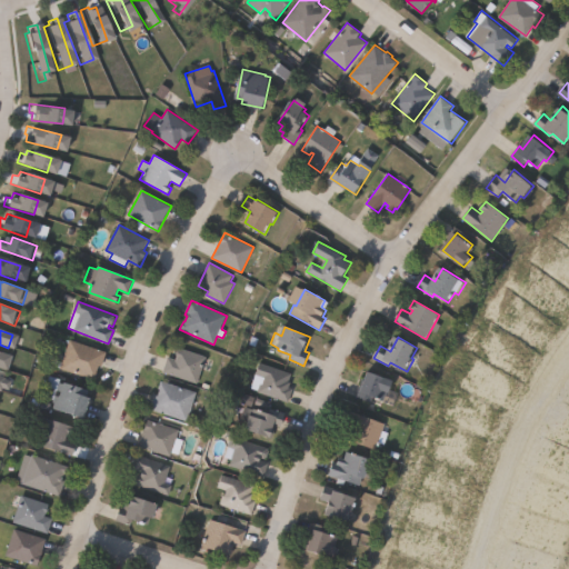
[(107,352),(101,368),(99,368),(95,380),(61,369),(71,340),(107,352)]
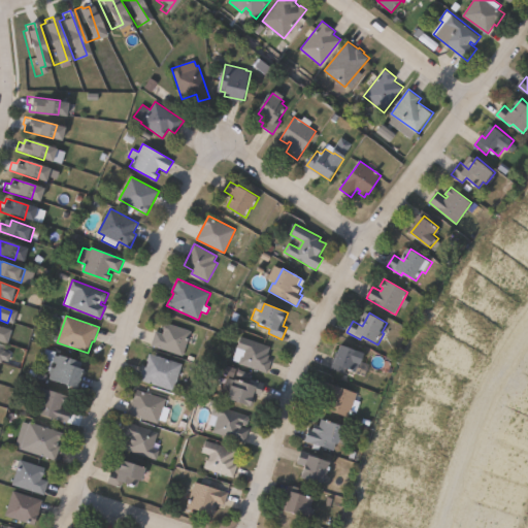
[(193,331),(185,357),(152,345),(156,331),(164,334),(167,323),(193,331)]
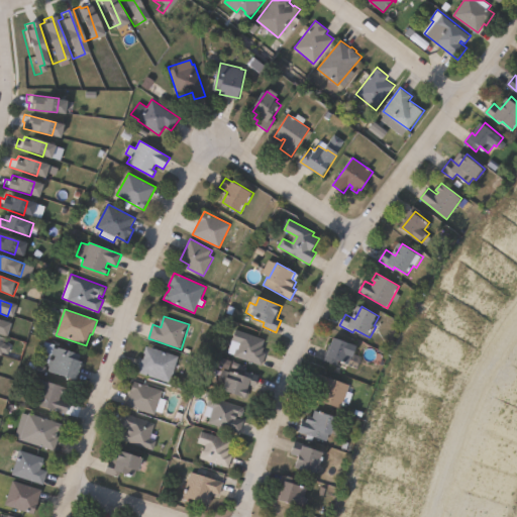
[(9,323),(0,320),(0,335),(4,337),(9,323)]
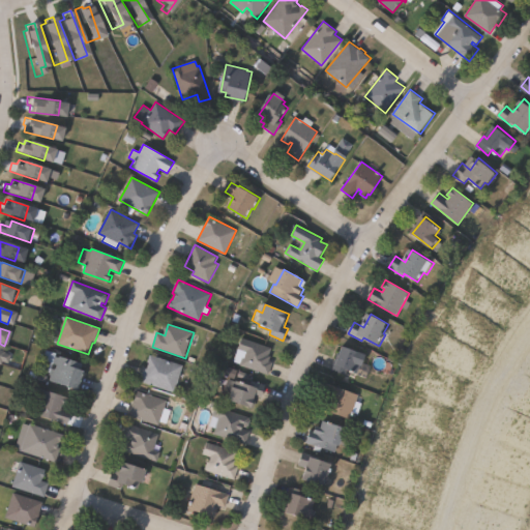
[(273,362),(269,375),(240,364),(234,361),(242,337),(271,348),(269,356),(270,356),(269,361),(273,362)]
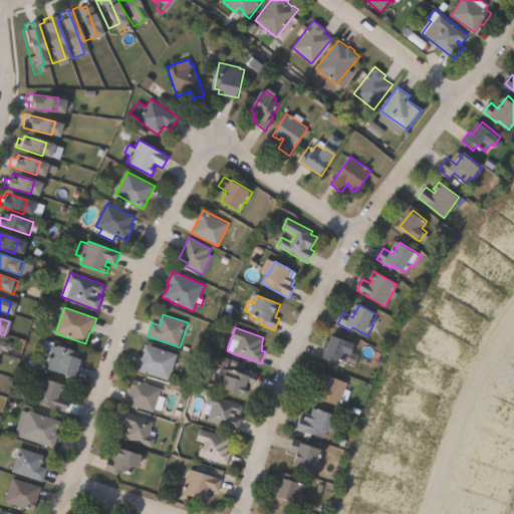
[(358,345),(355,353),(361,355),(356,367),(344,362),(343,366),(340,365),(338,371),(331,368),(333,363),(321,359),(325,347),(330,349),(335,336),(358,345)]
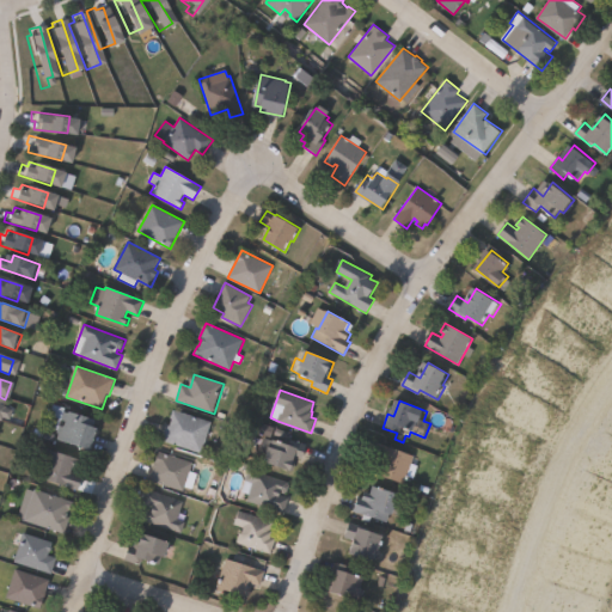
[(101,429),(95,451),(55,439),(61,420),(50,416),(54,404),(66,408),(65,411),(97,421),(96,427),(101,429)]
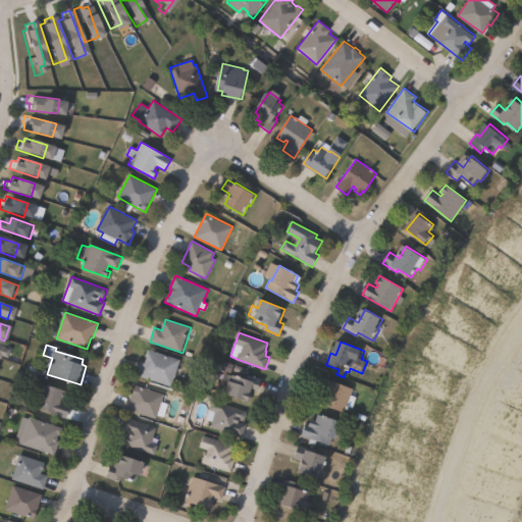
[(0,360),(4,362),(8,350),(0,347),(0,360)]
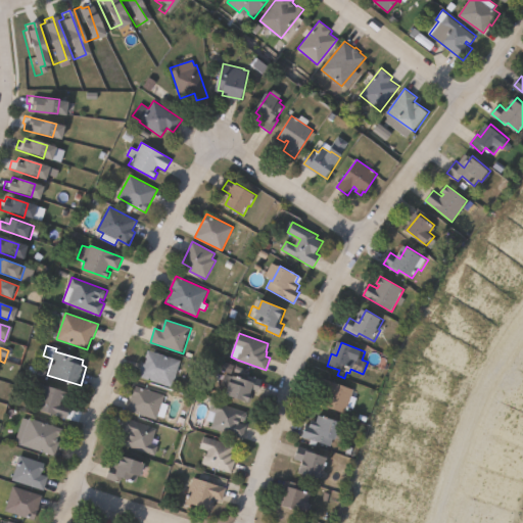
[(182,361),(174,387),(139,376),(143,363),(145,364),(148,358),(146,357),(148,350),(182,361)]
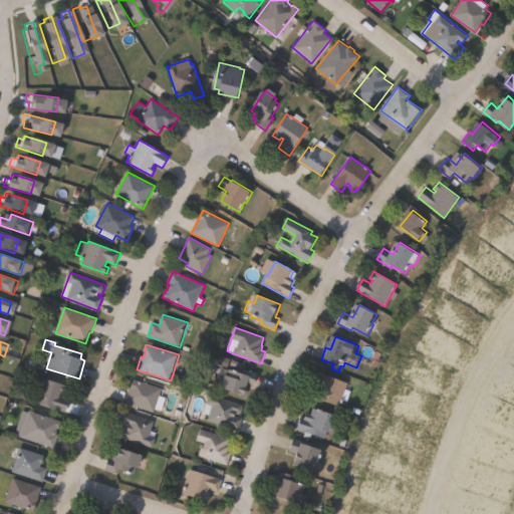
[(221,367),(231,371),(231,369),(245,374),(246,369),(259,374),(255,384),(250,382),(245,397),(222,389),(224,382),(217,379),(221,367)]
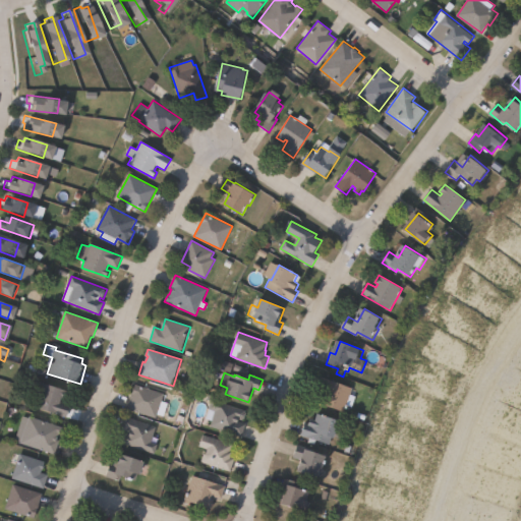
[(356,397),(352,407),(346,405),(343,413),(319,403),(321,397),(325,398),(327,393),(316,389),(322,377),(353,389),(350,395),(356,397)]
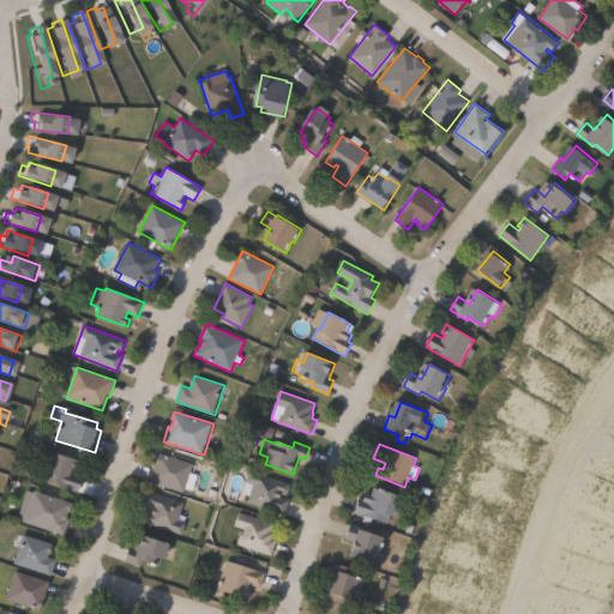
[(80,462),(77,471),(73,470),(72,474),(83,477),(78,493),(40,480),(46,459),(37,457),(40,449),(80,462)]
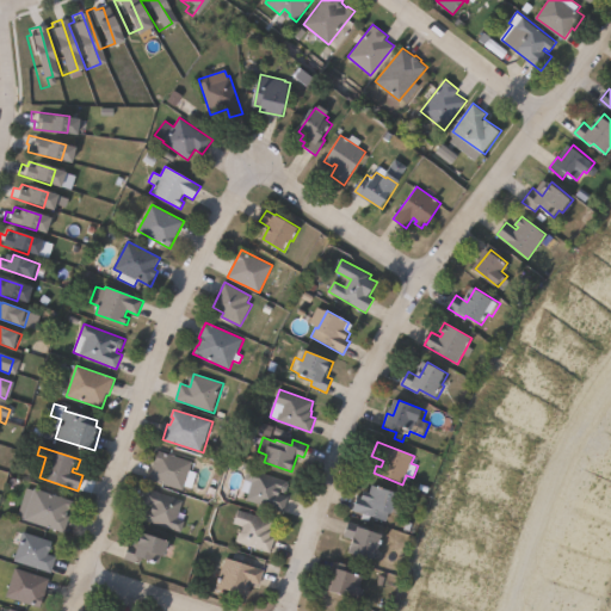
[(197,473),(192,488),(185,486),(183,491),(149,479),(159,450),(192,462),(190,470),(197,473)]
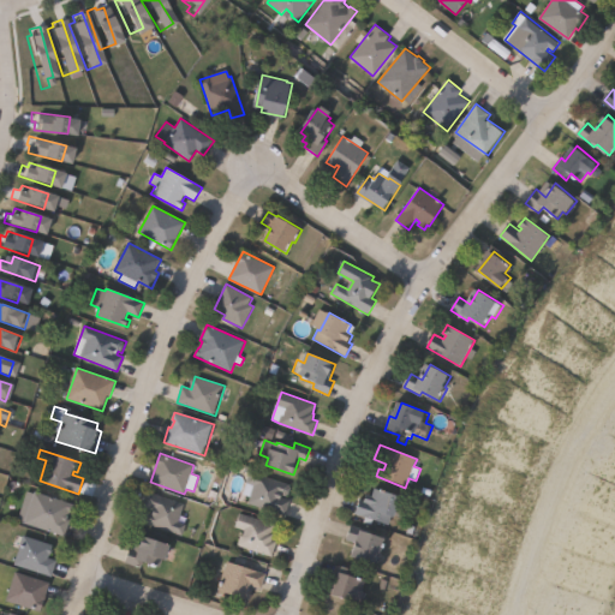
[(290,501),(285,517),(248,505),(250,497),(243,495),(250,472),(290,484),(286,500),(290,501)]
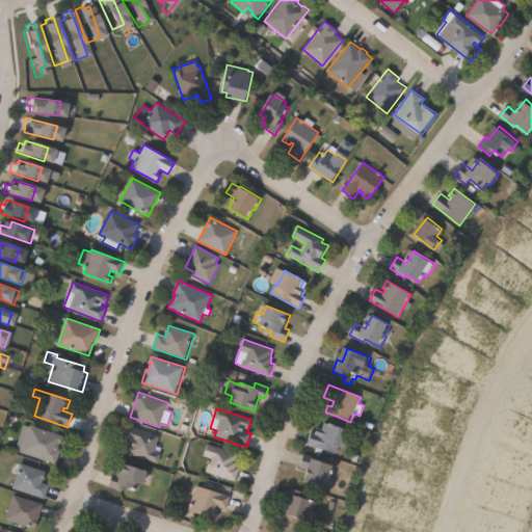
[(325,423),(349,431),(347,437),(349,439),(346,448),(344,447),(343,449),(339,448),(337,454),(322,450),(321,454),(314,452),(316,448),(307,445),(312,431),(315,432),(317,428),(322,430),(325,423)]
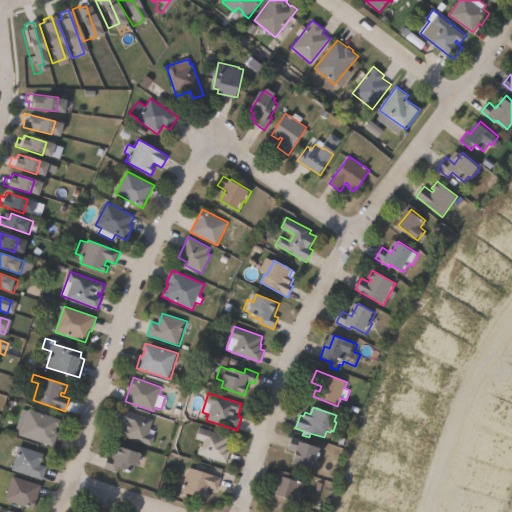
[(62,420),(60,427),(58,426),(55,433),(58,434),(54,447),(20,435),(28,409),(62,420)]
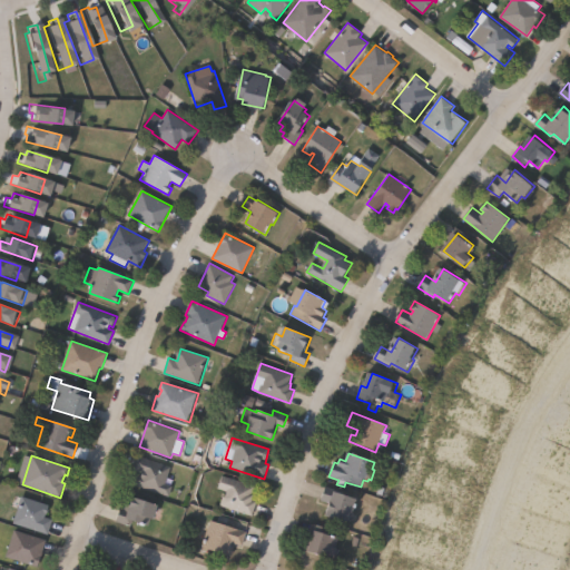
[(170,468),(166,484),(173,487),(169,494),(131,482),(134,473),(141,475),(141,473),(133,470),(137,457),(170,468)]
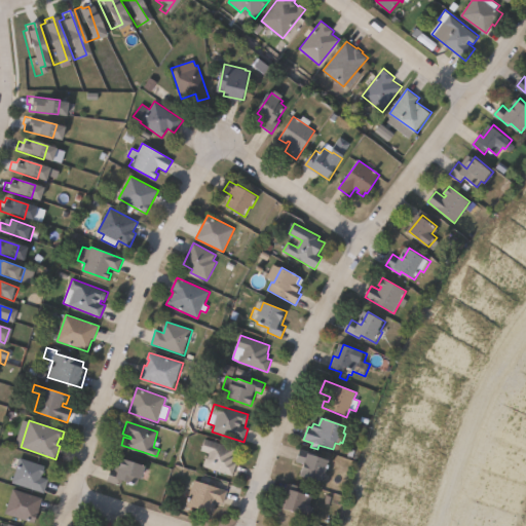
[(234,457),(233,461),(237,463),(233,476),(203,466),(205,459),(208,460),(210,454),(201,451),(205,440),(235,449),(232,457),(234,457)]
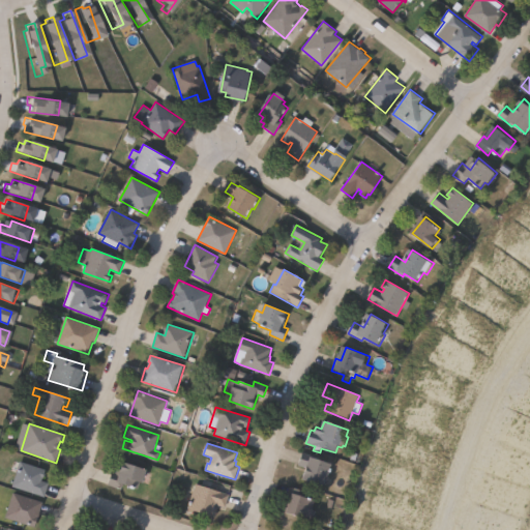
[(331,464),(324,486),(304,479),(307,469),(299,467),(303,453),(320,459),(320,460),(331,464)]
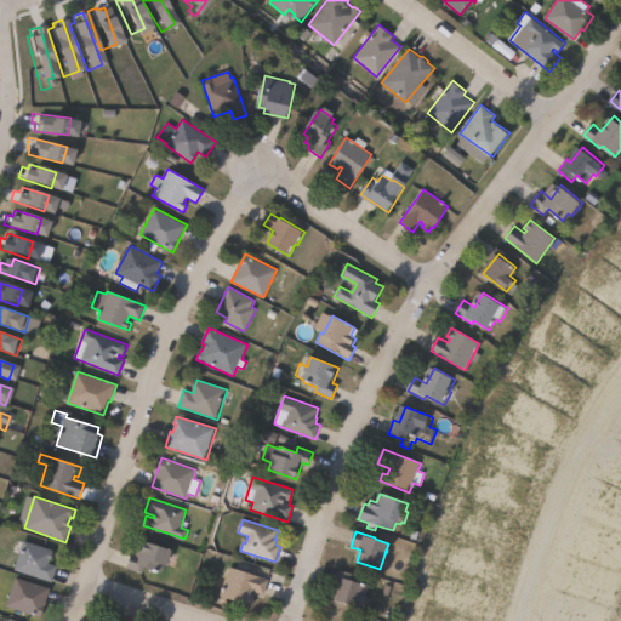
[(58,567),(52,582),(15,571),(24,542),(55,551),(50,564),(58,567)]
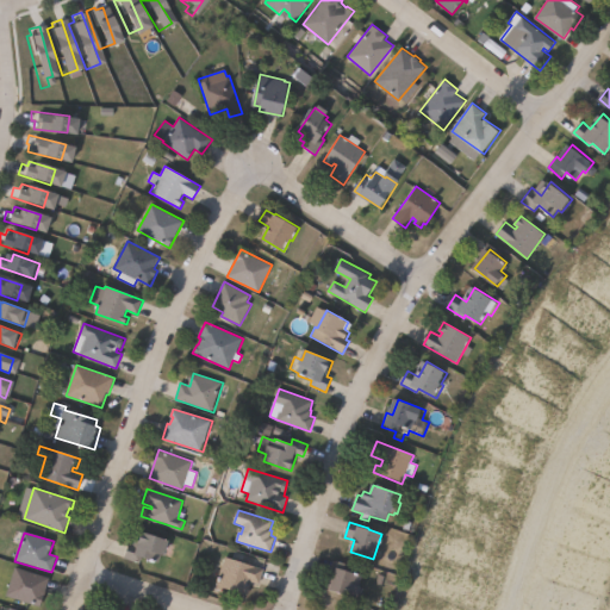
[(172,542),(167,558),(162,556),(160,564),(142,559),(141,564),(124,558),(128,546),(139,548),(144,533),(172,542)]
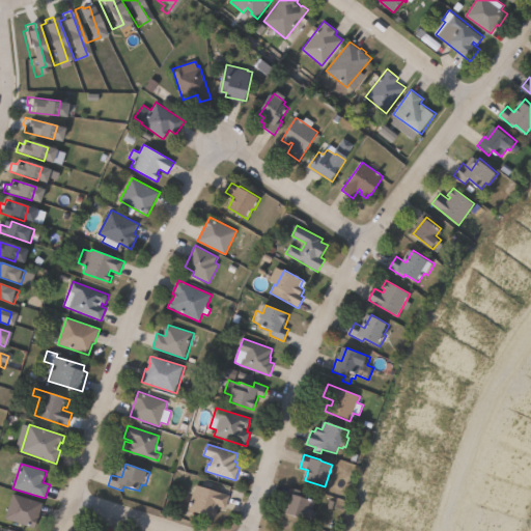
[(189,484),(196,487),(197,485),(230,496),(225,511),(216,508),(215,509),(218,510),(215,519),(194,512),(193,516),(188,514),(189,510),(188,510),(190,503),(184,501),(189,484)]
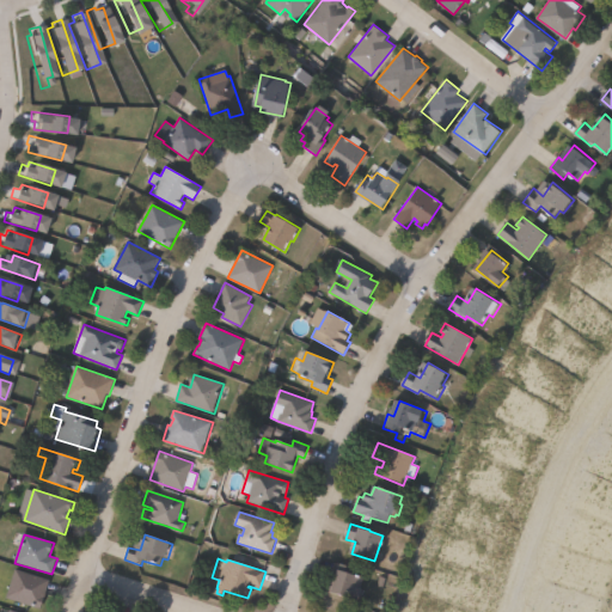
[(49,581),(41,609),(7,599),(16,570),(49,581)]
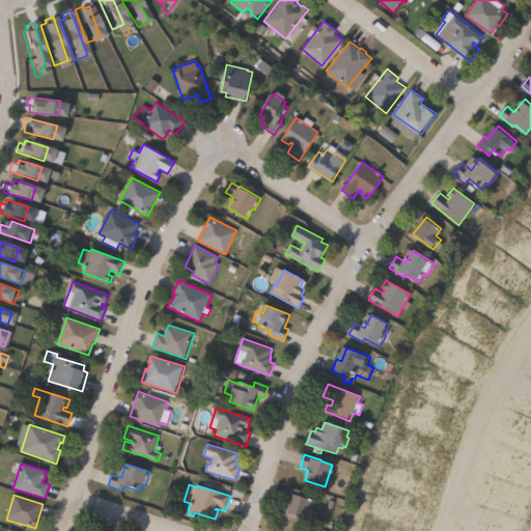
[(316,511),(313,523),(288,514),(295,496),(315,502),(312,510),(316,511)]
